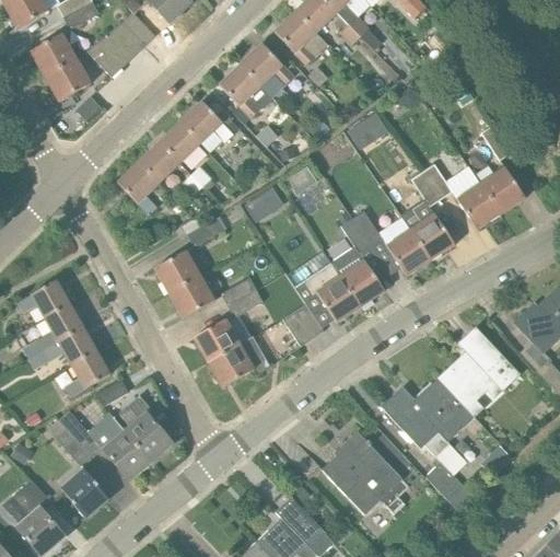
[(18,27),(49,9),(44,0),(7,0),(3,2),(18,27)]
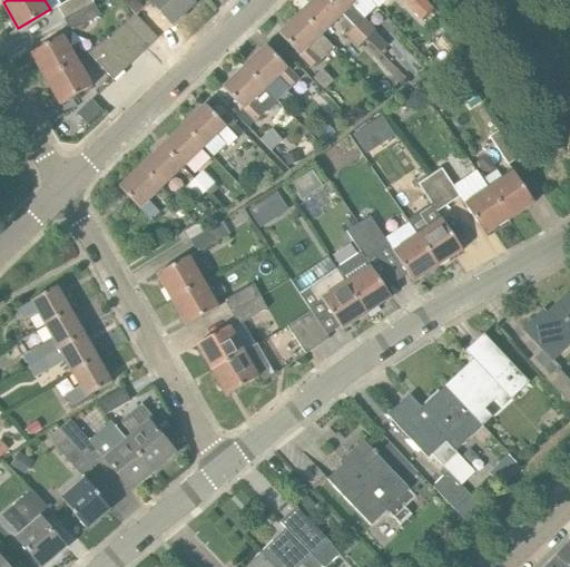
[(64,16),(94,0),(66,0),(58,5),(64,16)]
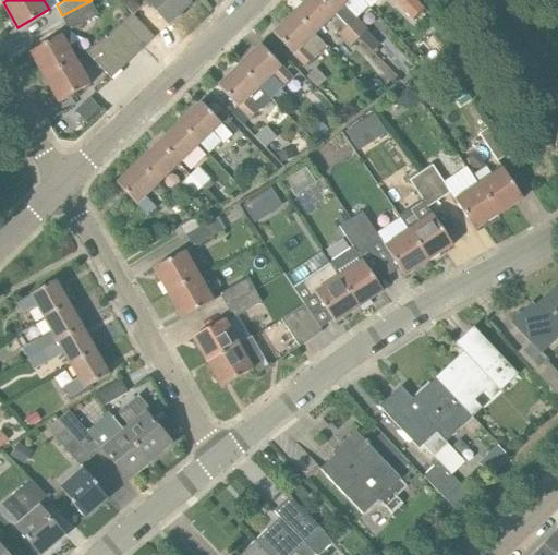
[(98,12),(92,0),(62,15),(70,28),(98,12)]
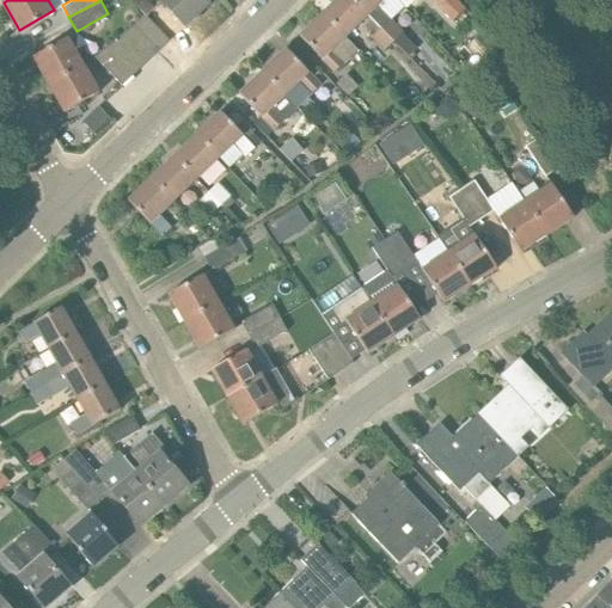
[(133,0),(145,13),(146,12),(147,13),(154,6),(148,0),(133,0)]
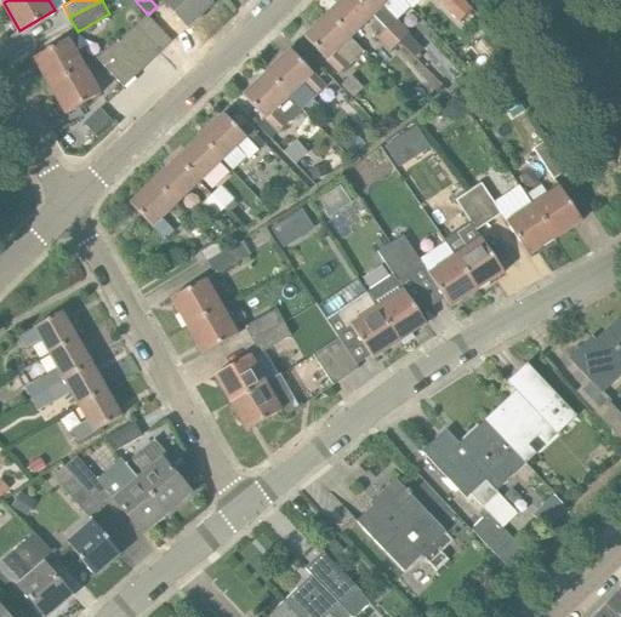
[(164,0),(188,24),(211,1),(210,0),(164,0)]
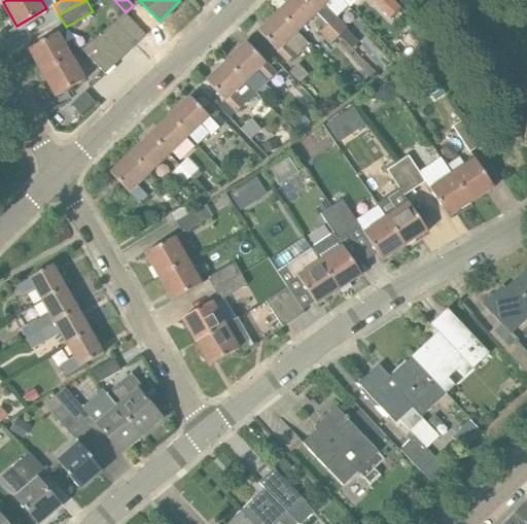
[(287,0),(278,9),(299,30),(317,11),(307,0),(287,0)]
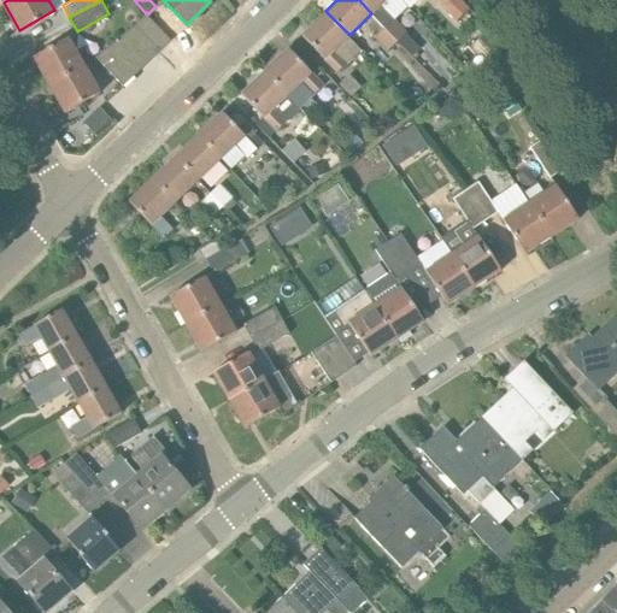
[(398,39),(406,30),(381,4),(385,0),(359,0),(371,13),(385,27),(398,39)]
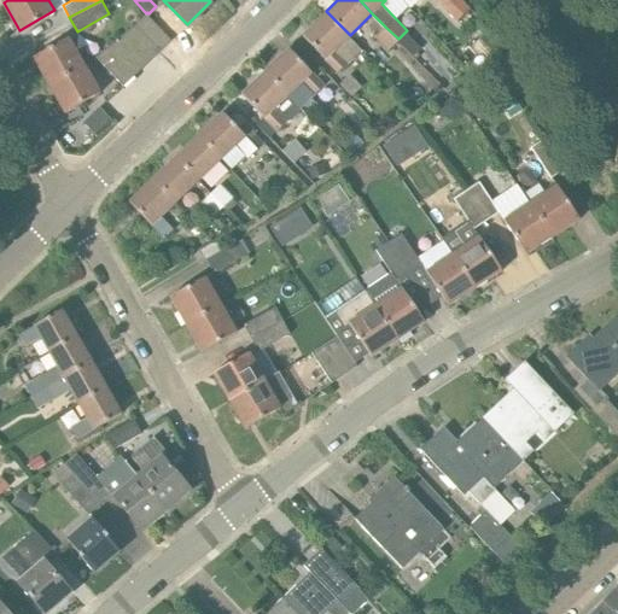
[(456,19),(470,6),(464,0),(437,0),(456,19)]
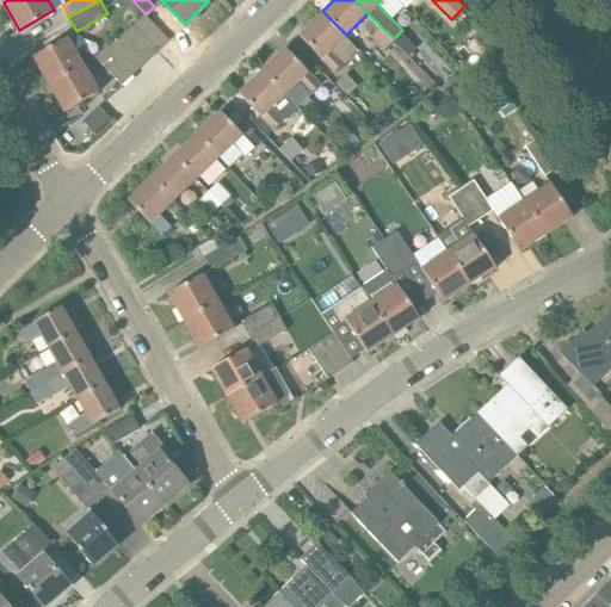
[(346,35),(322,11),(300,33),(319,54),(333,70),(343,61),(332,48),(345,35),(362,50),(346,35)]
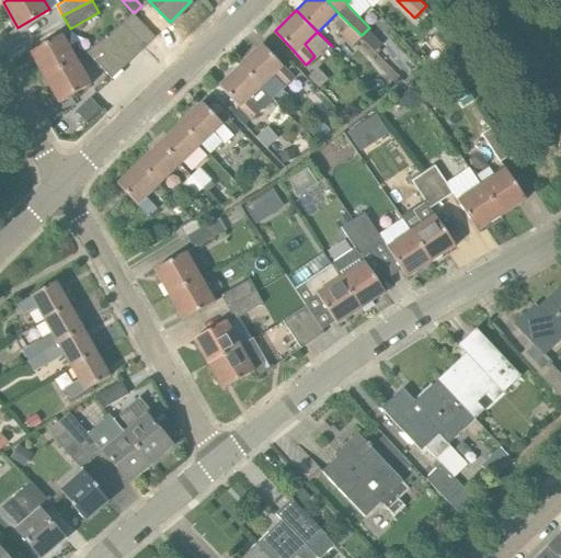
[(134,11),(133,12),(123,21),(88,50),(113,77),(156,35),(135,12),(134,11)]
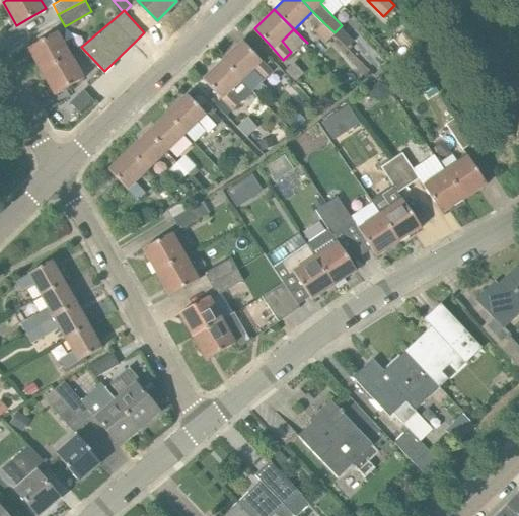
[(335,32),(323,22),(315,30),(325,41),(335,32)]
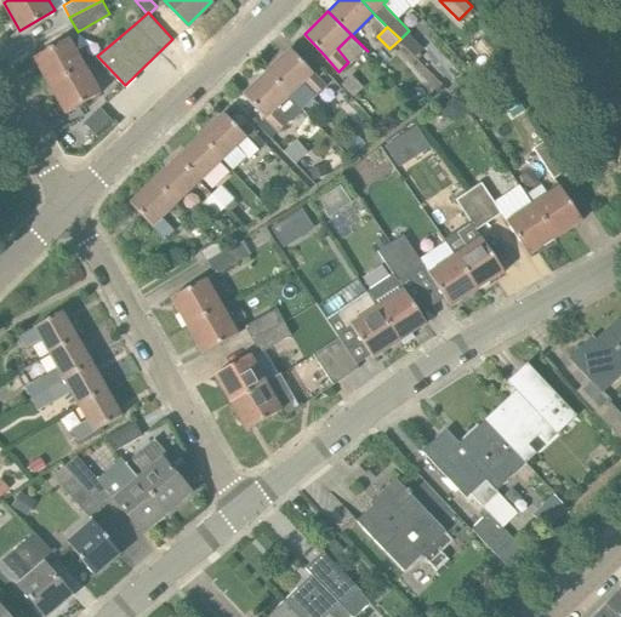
[(50,84),(85,63),(69,35),(34,56),(50,84)]
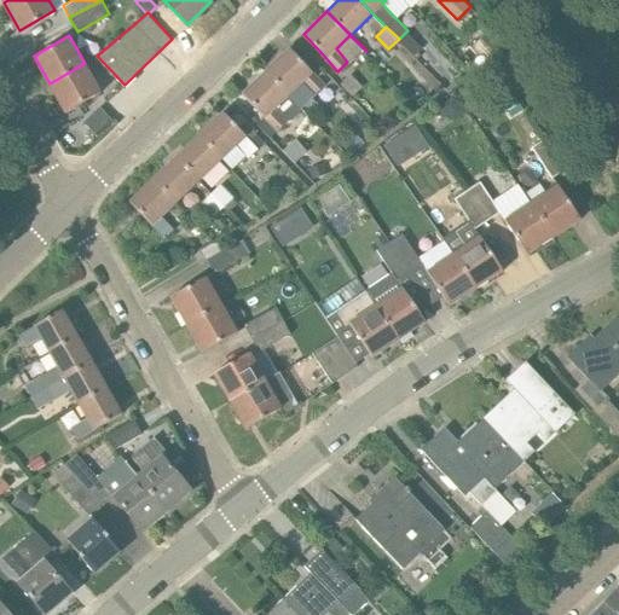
[(325,83),(289,47),(266,70),(289,94),(302,81),(314,93),(325,83)]
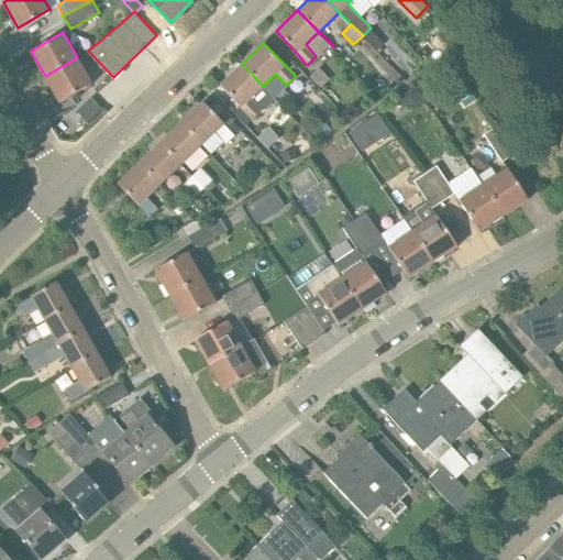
[(59,101),(92,83),(77,57),(45,76),(59,101)]
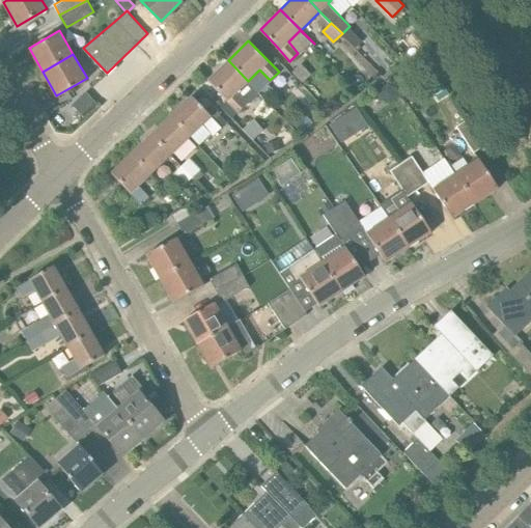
[(238,111),(246,103),(236,92),(248,81),(228,60),(207,80),(238,111)]
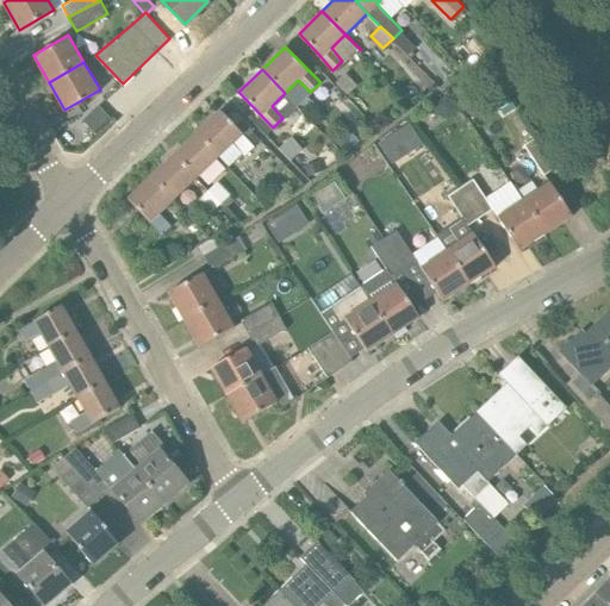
[(348,97),(359,86),(348,74),(337,85),(348,97)]
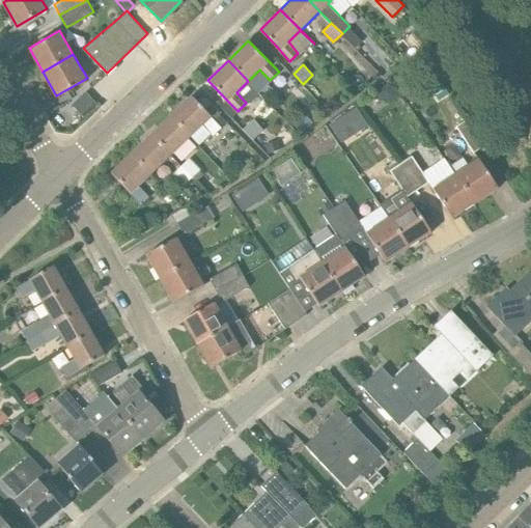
[(220,128),(192,95),(170,116),(190,136),(202,123),(213,135),(220,128)]
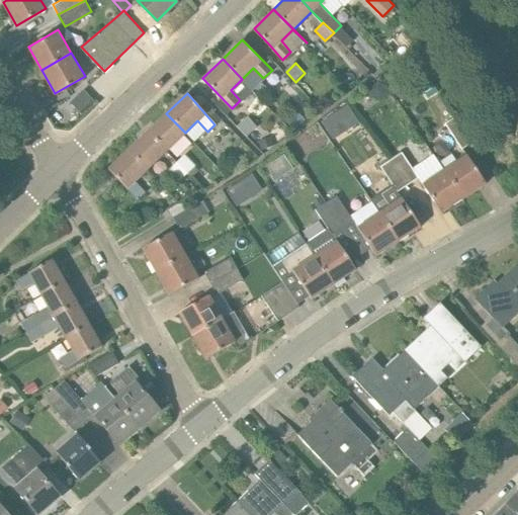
[(322,115),(333,134),(361,116),(350,98),(322,115)]
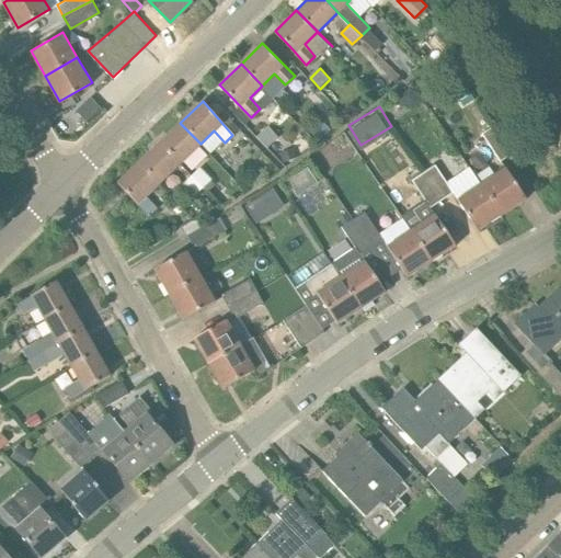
[(180,163),(201,144),(180,123),(159,143),(180,163)]
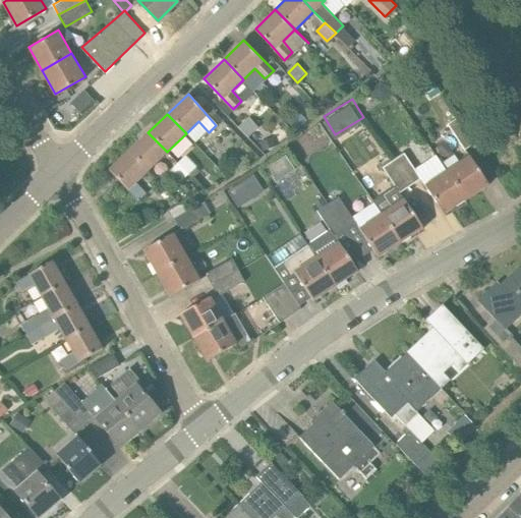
[(464,149),(475,141),(459,116),(448,122),(464,149)]
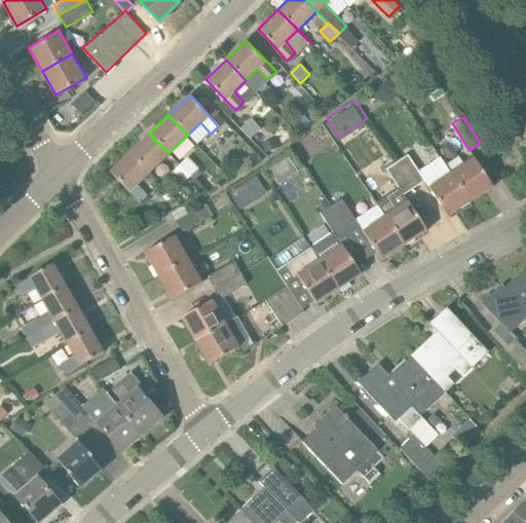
[(149,173),(168,153),(149,134),(129,153),(149,173)]
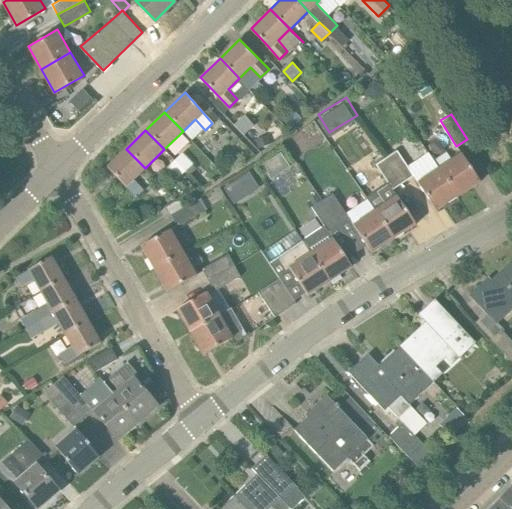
[(282,146),(264,159),(273,171),(291,158),(282,146)]
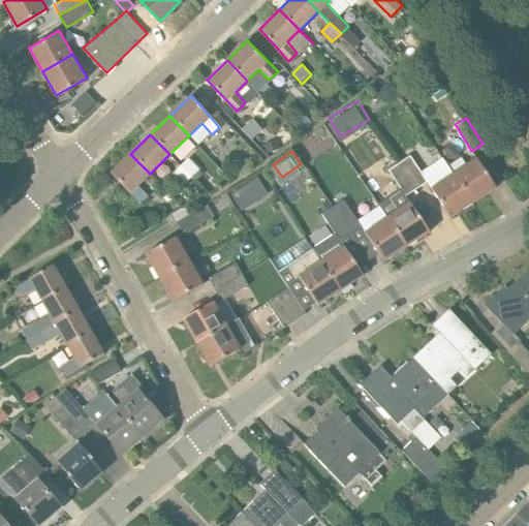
[(141,204),(149,194),(138,184),(150,174),(130,154),(111,173),(141,204)]
